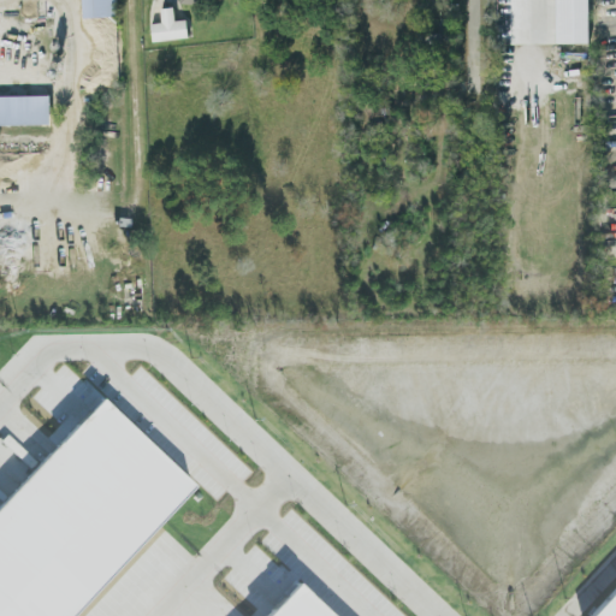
[(84,0),(86,16),(116,16),(114,0),(84,0)]
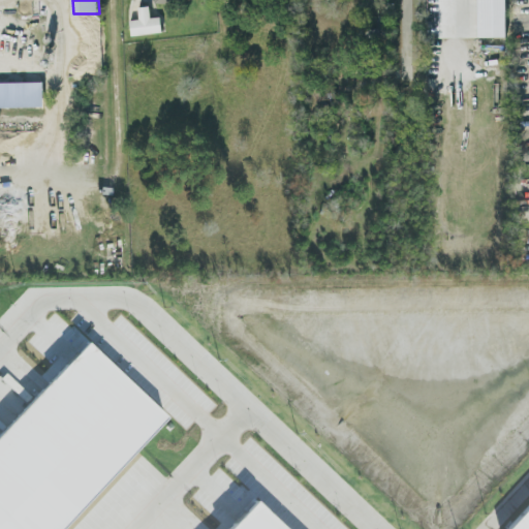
[(476,0),(476,35),(504,35),(504,0),(476,0)]
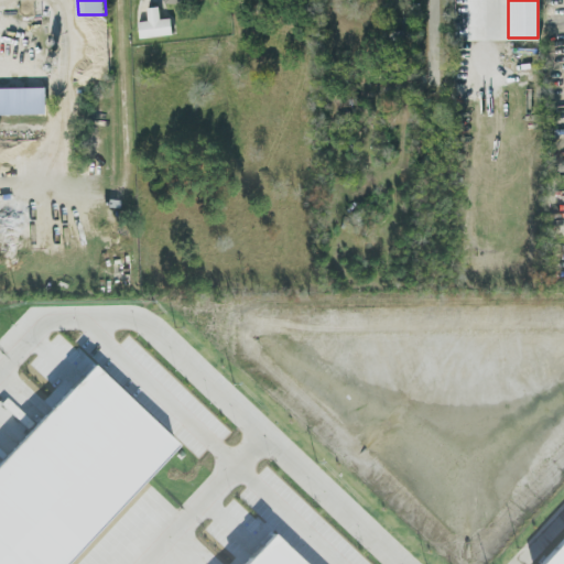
[(138,36),(172,33),(170,17),(159,18),(158,4),(145,7),(148,19),(137,20),(138,36)]
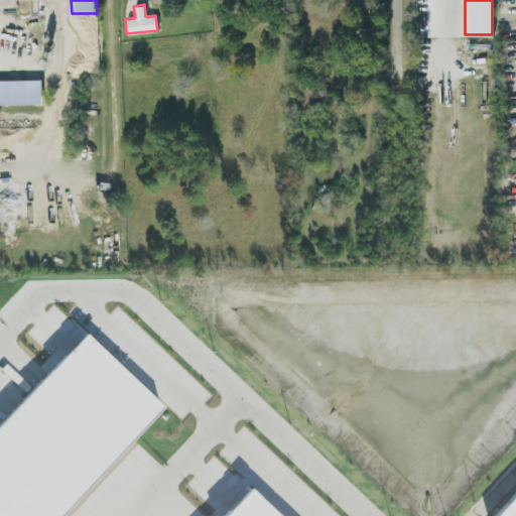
[(0,103),(41,103),(40,78),(0,79),(0,103)]
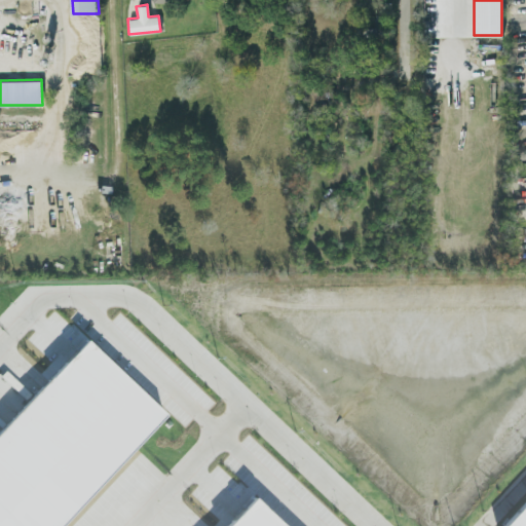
[(0,525),(0,439),(84,350),(175,434),(82,525),(0,525)]
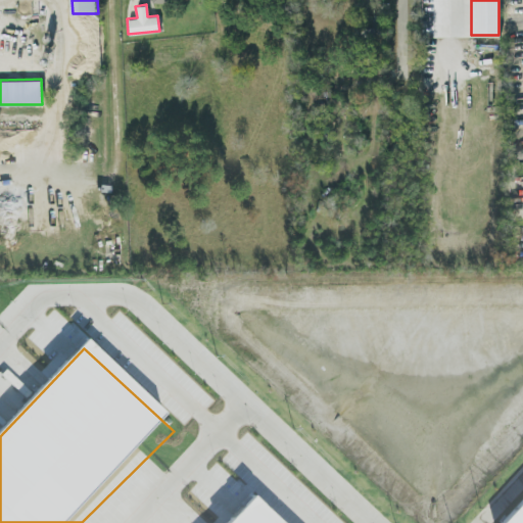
[(273,522),(224,522),(248,497),(273,522)]
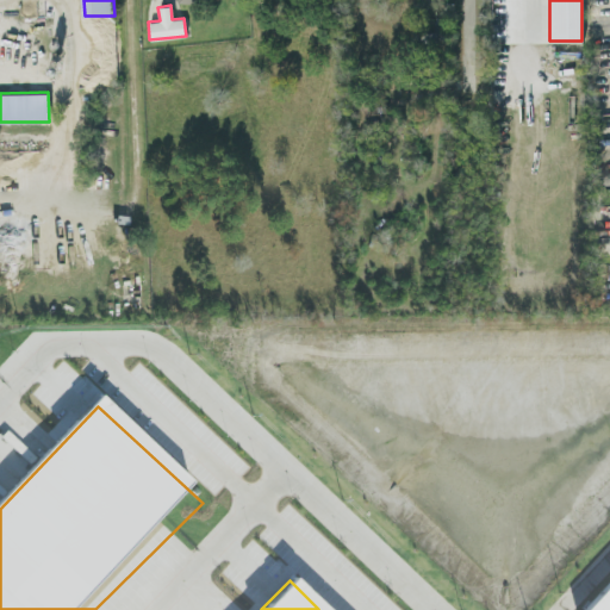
[(609,609),(583,609),(609,580),(609,609)]
